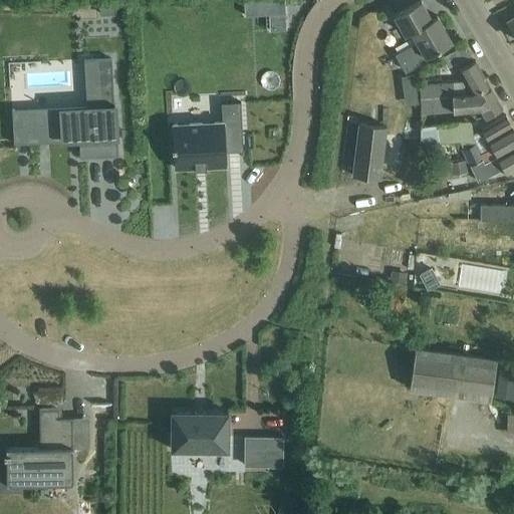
[(284,0),(244,0),(245,15),(250,15),(269,14),(270,30),(286,29),(285,13),(284,0)]
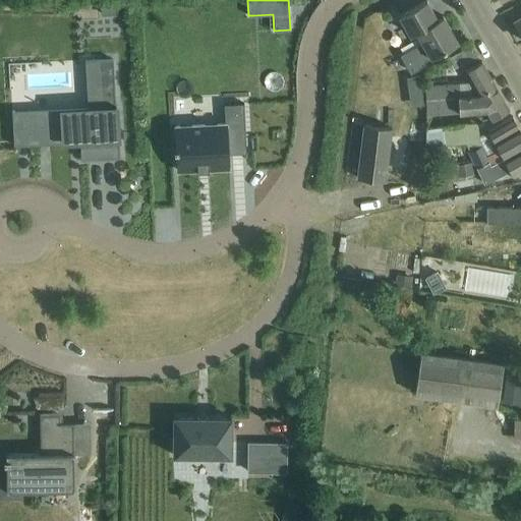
[(399,52),(412,73),(429,62),(428,60),(459,42),(443,15),(438,18),(426,0),(425,0),(401,14),(417,42),(399,52)]
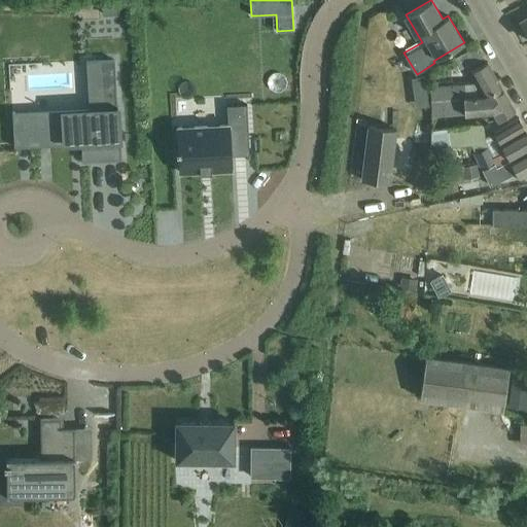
[(116,5),(104,5),(104,13),(116,12),(116,5)]
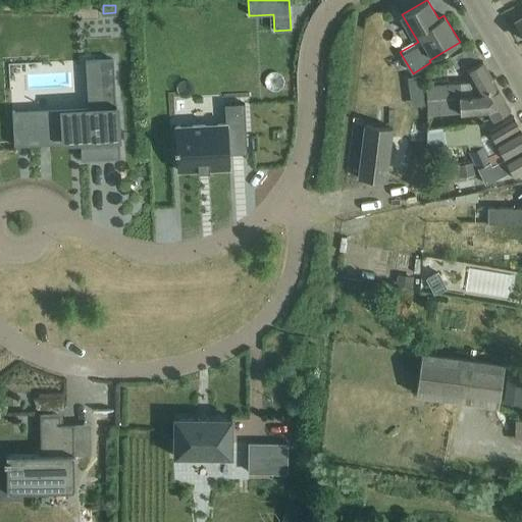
[(15,111),(12,111),(12,112),(12,115),(15,115),(16,142),(14,142),(14,146),(17,146),(16,144),(40,143),(40,141),(40,140),(41,140),(48,140),(48,142),(57,142),(61,142),(64,141),(70,141),(70,139),(81,138),(82,159),(117,157),(117,158),(119,158),(120,158),(120,157),(117,108),(116,108),(113,63),(113,59),(86,60),(86,63),(89,63),(89,68),(89,72),(112,71),(112,75),(112,84),(113,87),(106,87),(90,88),(91,109),(82,109),(74,110),(68,110),(59,111),(15,113),(15,111)]
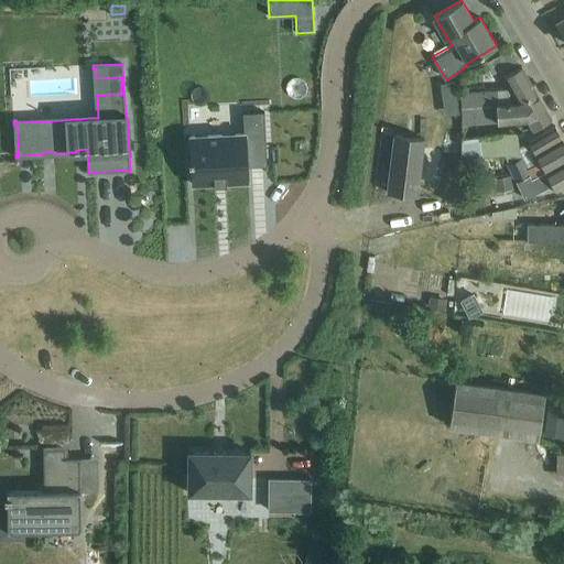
[(551,117),(522,68),(505,79),(511,90),(461,94),(459,125),(528,119),(532,128),(551,117)]
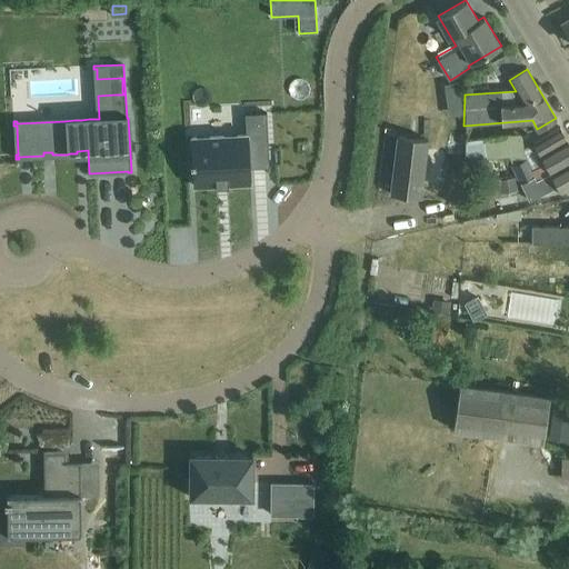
[(458,82),(443,85),(446,100),(461,98),(458,82)]
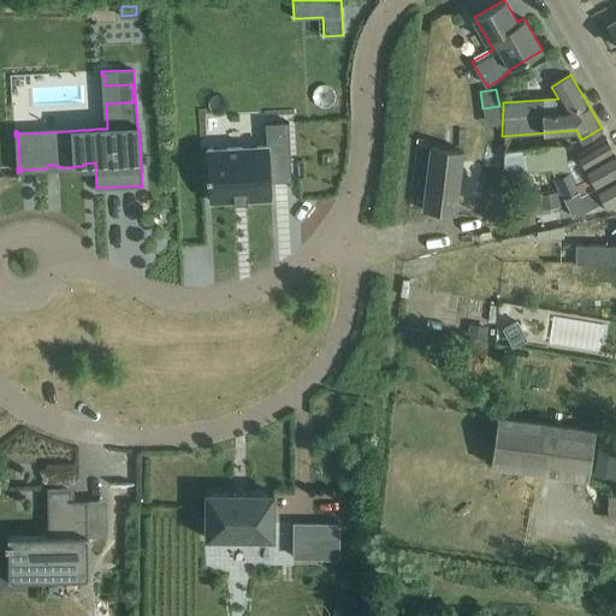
[(291,181),(289,122),(265,123),(266,146),(207,149),(211,201),(271,197),(270,182),(291,181)]
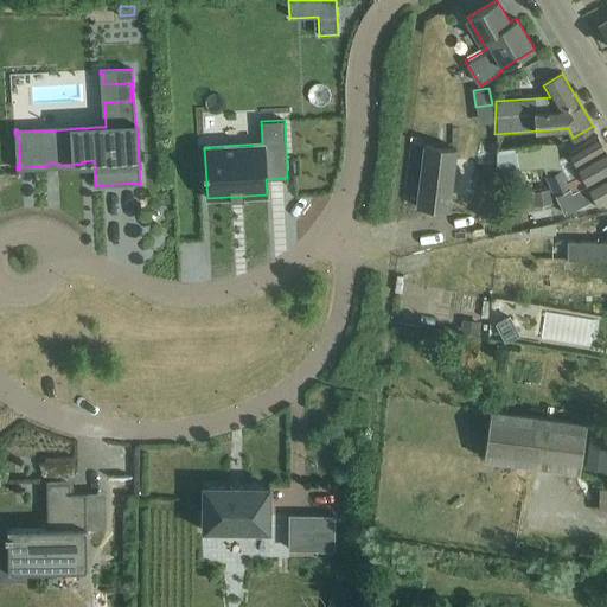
[(558,172),(544,180),(549,187),(550,189),(555,197),(570,189),(573,193),(606,173),(606,152),(598,136),(567,153),(557,159),(558,165),(558,172)]
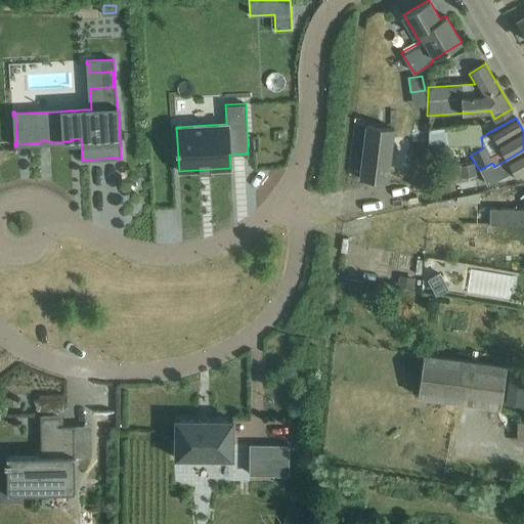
[(479,123),(427,129),(427,148),(468,143),(482,142),(481,137),(479,123)]
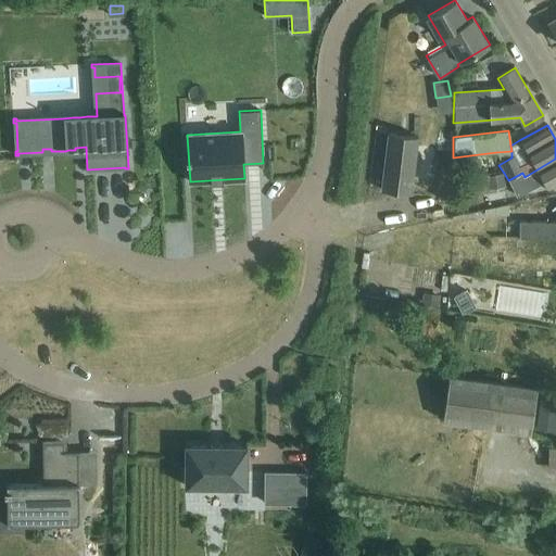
[(381,188),(412,192),(418,136),(388,133),(381,188)]
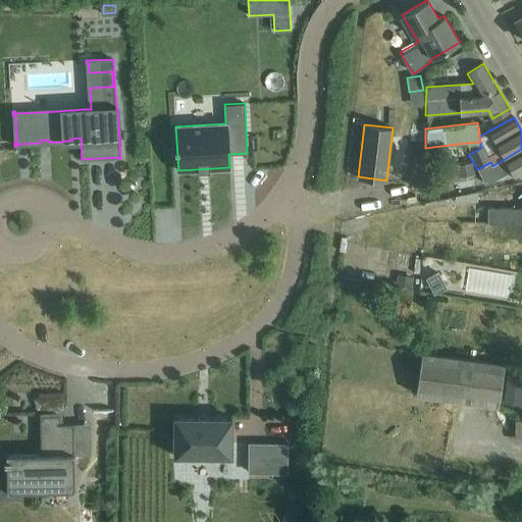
[(521,150),(492,166),(490,163),(477,169),(486,186),(511,171),(515,177),(521,173),(521,150)]
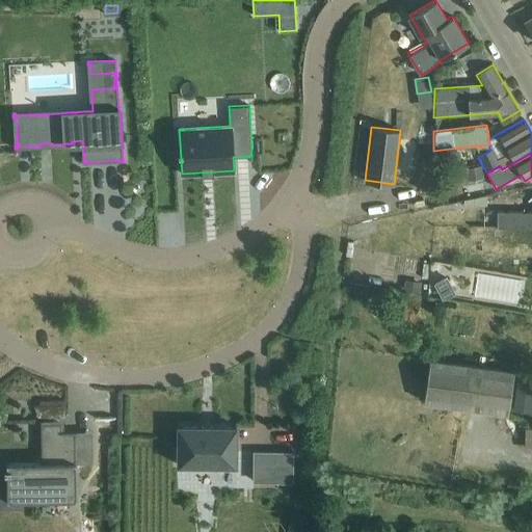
[(480,166),(463,170),(466,179),(482,176),(480,166)]
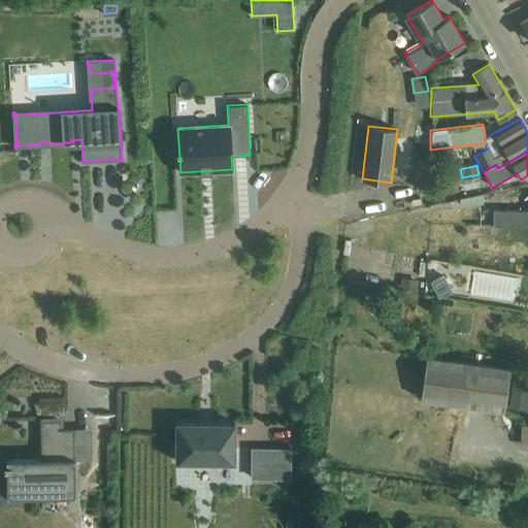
[(483,194),(459,199),(459,204),(483,204),(483,194)]
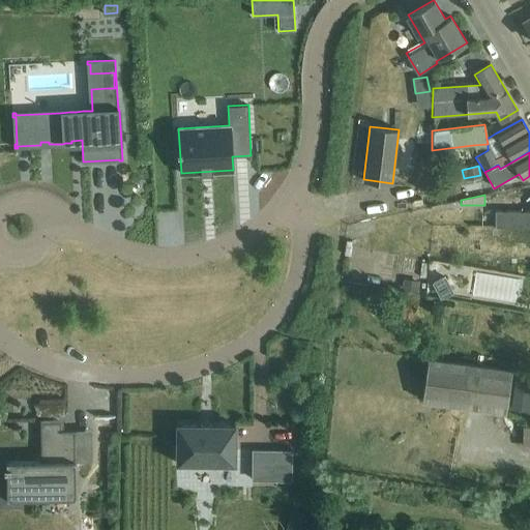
[(494,211),(493,228),(529,228),(529,213),(527,214),(527,212),(494,211)]
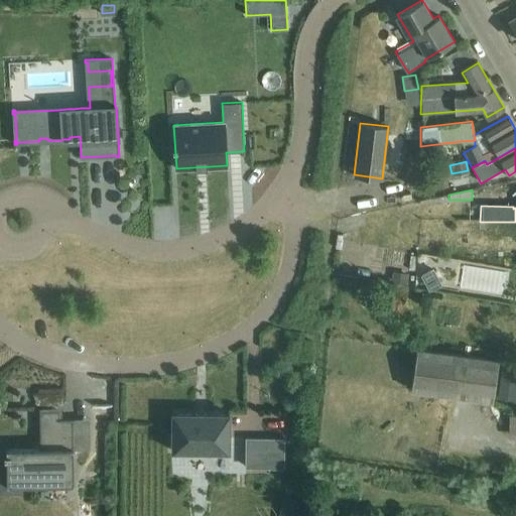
[(164,223),(177,223),(176,207),(163,208),(164,223)]
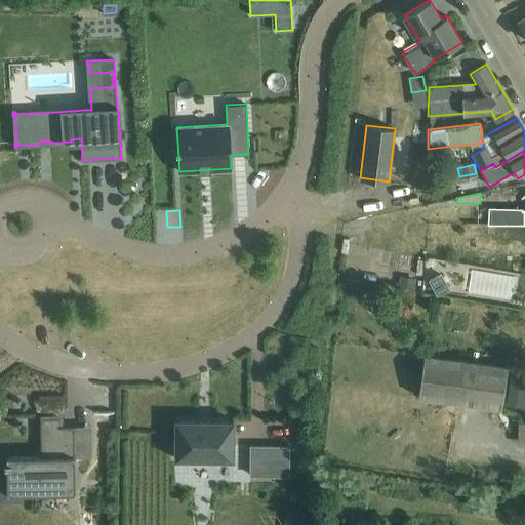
[(441,274),(430,280),(438,295),(449,289),(441,274)]
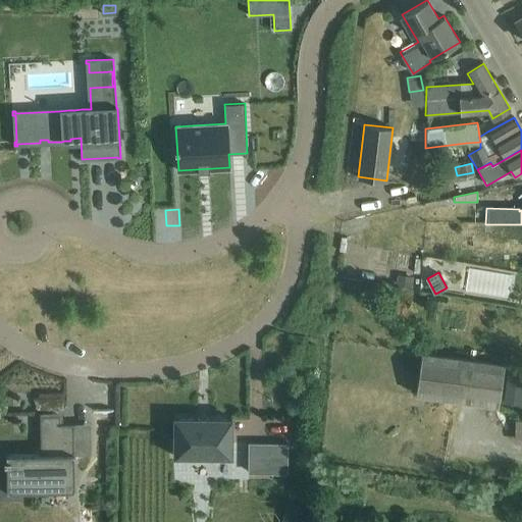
[(396,274),(394,285),(410,288),(412,276),(396,274)]
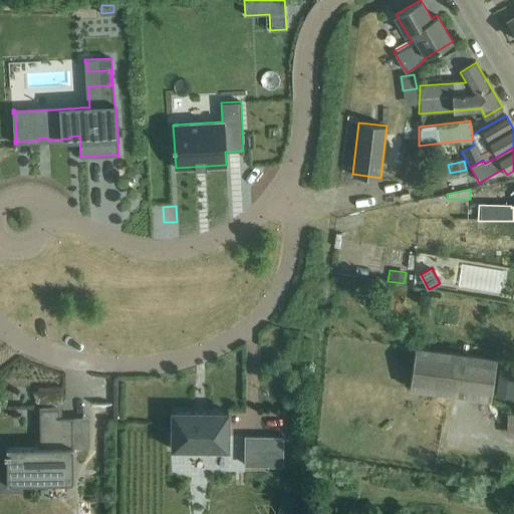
[(496,358),(415,346),(412,389),(447,394),(493,401),(496,358)]
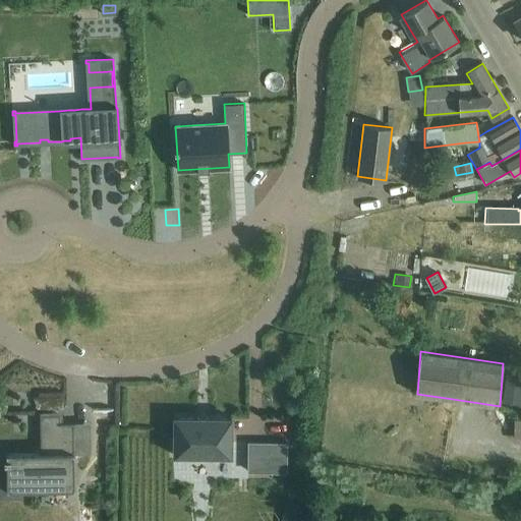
[(520,377),(505,375),(502,402),(520,404),(520,377)]
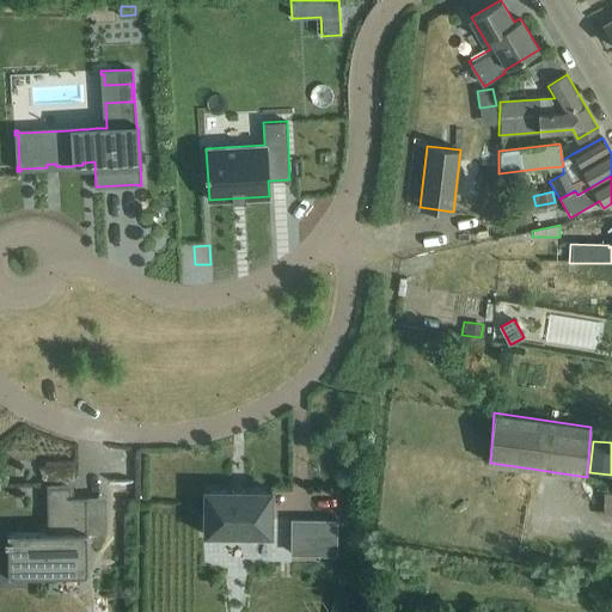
[(23,576),(78,575),(78,554),(87,554),(87,533),(106,533),(106,513),(86,513),(86,499),(89,499),(89,496),(69,496),(69,488),(48,488),(48,484),(47,484),(48,532),(7,533),(7,557),(0,557),(0,581),(23,581),(23,576)]
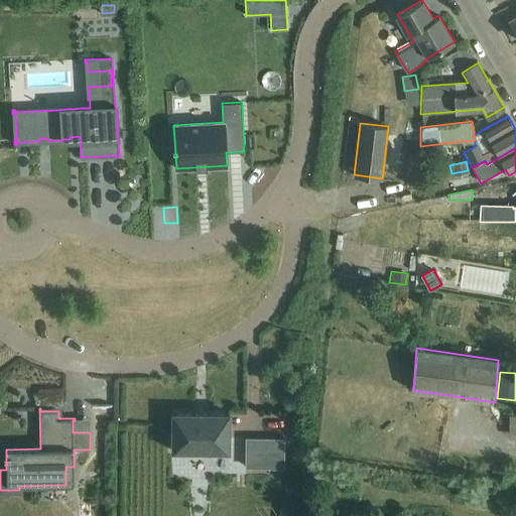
[(171,450),(174,450),(174,449),(227,450),(227,452),(229,452),(229,449),(228,448),(228,415),(229,415),(229,413),(227,413),(227,414),(207,414),(207,413),(205,413),(205,414),(197,414),(197,413),(195,413),(195,414),(174,414),(174,413),(172,413),(172,415),(173,415),(172,448),(171,448),(171,450)]
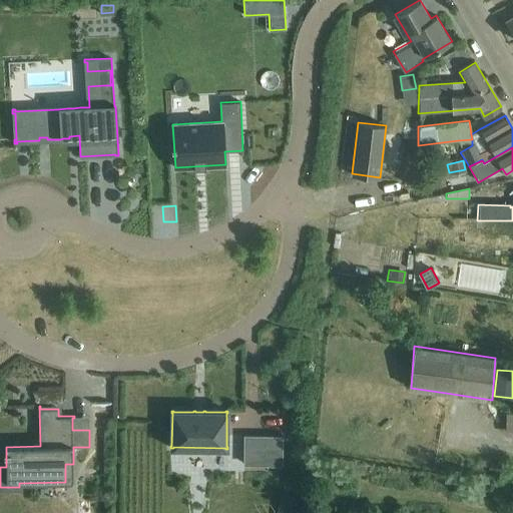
[(282,436),(244,436),(244,464),(282,464),(282,436)]
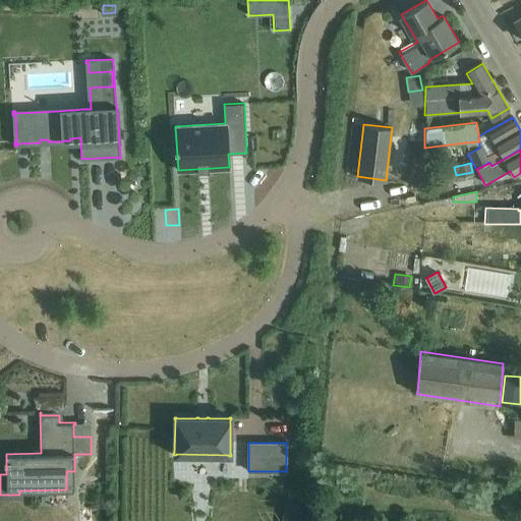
[(284,501),(282,520),(298,520),(301,503),(284,501)]
